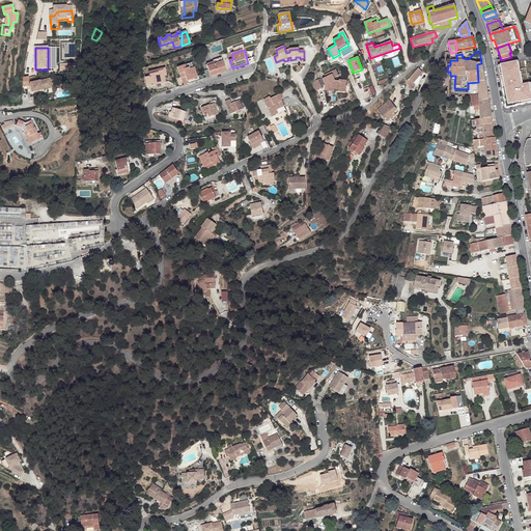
[(206,64),(211,76),(226,71),(223,61),(214,64),(213,62),(206,64)]
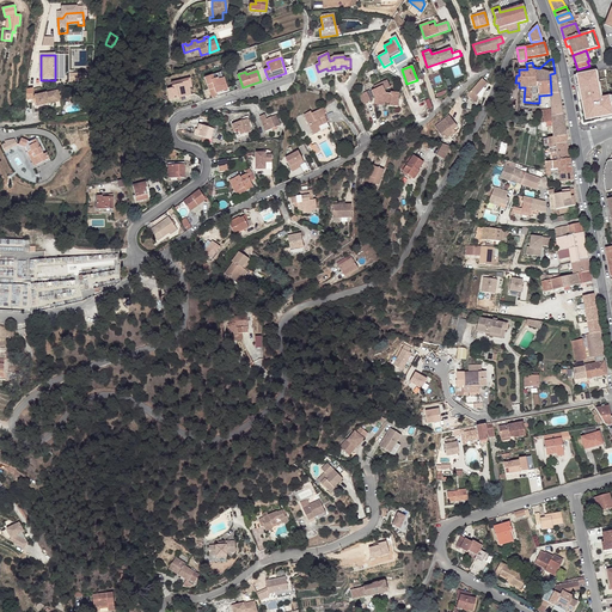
[(204,78),(207,85),(213,84),(212,80),(218,78),(219,80),(224,78),(221,73),(204,78)]
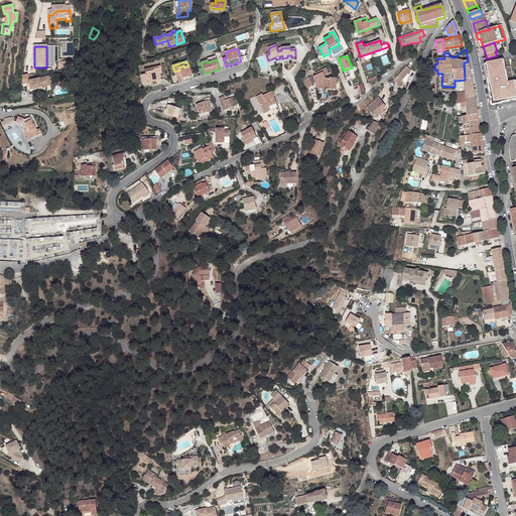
[(465,80),(472,79),(468,61),(464,62),(465,80)]
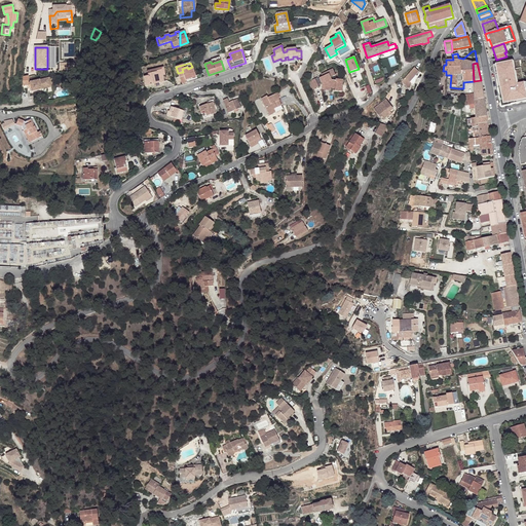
[(493,66),(496,81),(510,78),(506,63),(493,66)]
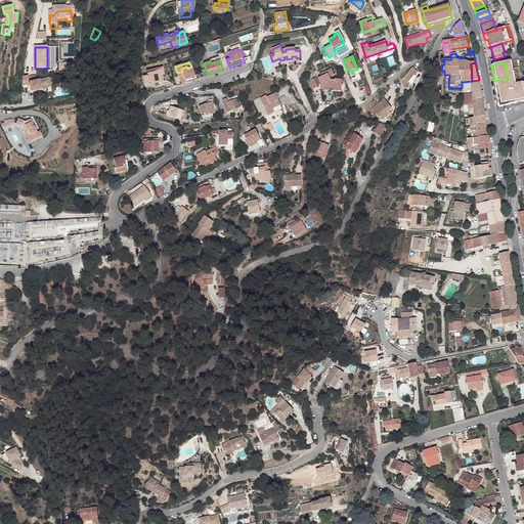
[(161,70),(162,76),(165,75),(163,67),(146,71),(147,74),(161,70)]
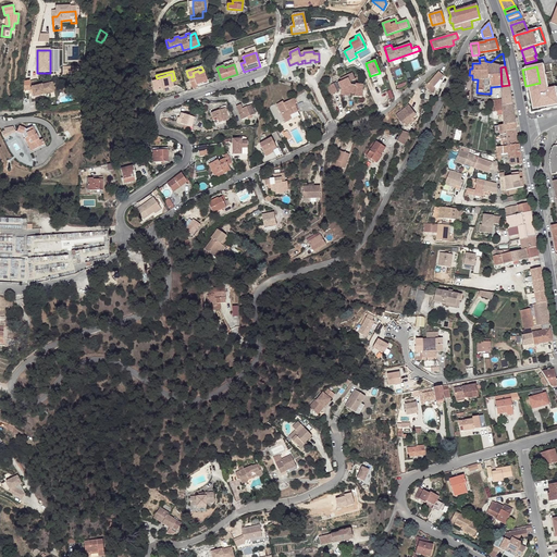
[(207,82),(203,71),(199,73),(198,71),(193,73),(194,76),(188,77),(193,89),(198,87),(197,85),(207,82)]
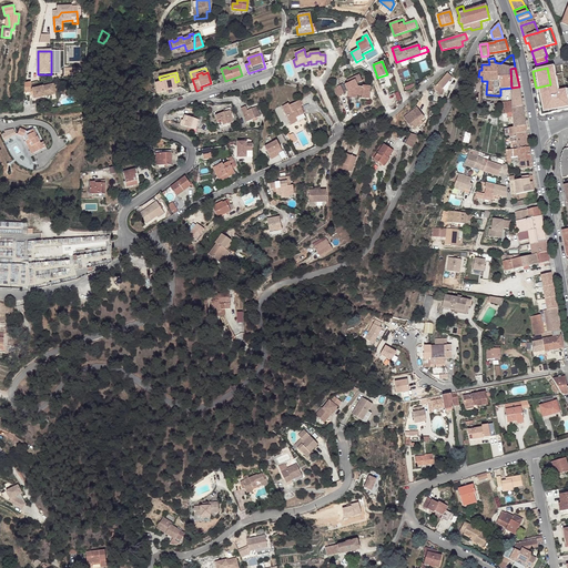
[(447,73),(434,88),(438,92),(437,94),(443,95),(444,91),(442,89),(452,78),(447,73)]
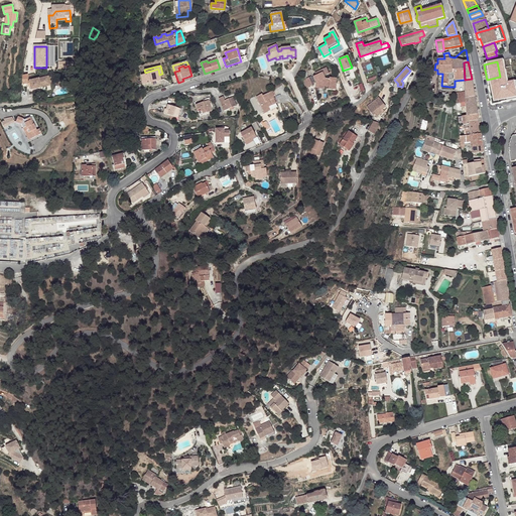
[(161,81),(159,75),(158,69),(145,73),(145,75),(141,76),(143,85),(161,81)]
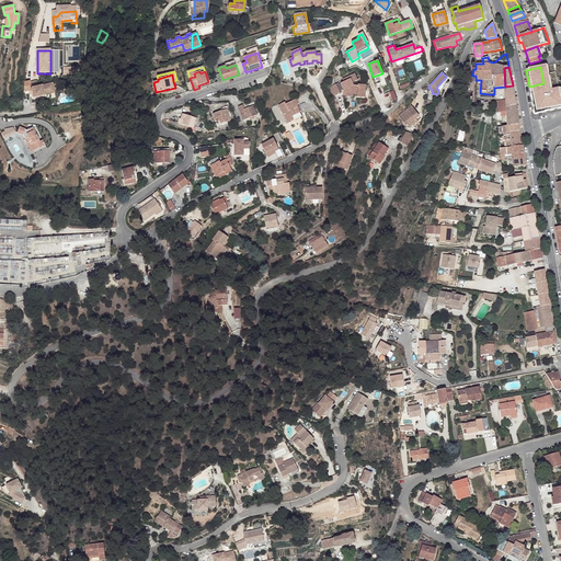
[(355,75),(343,79),(344,82),(341,83),(344,91),(344,95),(347,95),(347,94),(353,95),(353,94),(357,94),(357,98),(365,99),(366,86),(358,84),(358,86),(353,86),(352,83),(357,80),(355,75)]
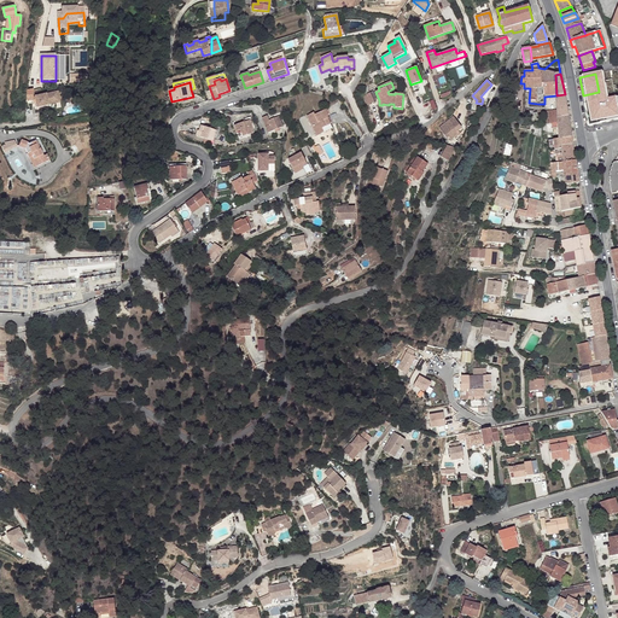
[(35,95),(38,106),(54,103),(53,93),(35,95)]
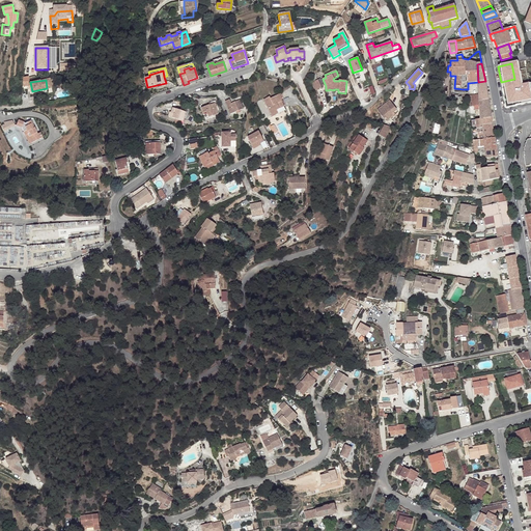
[(312,82),(315,90),(323,88),(319,80),(312,82)]
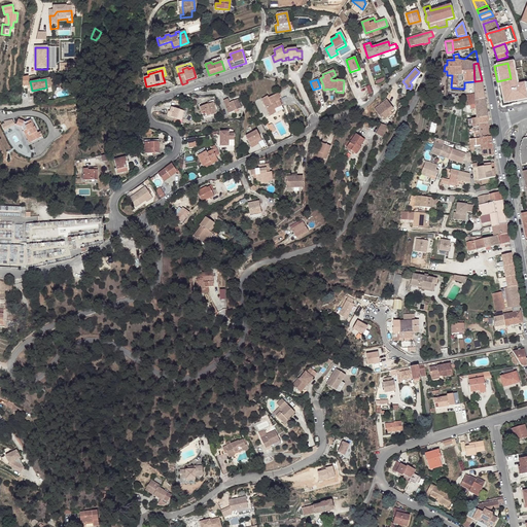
[(475,101),(485,100),(483,88),(475,88),(475,94),(475,101)]
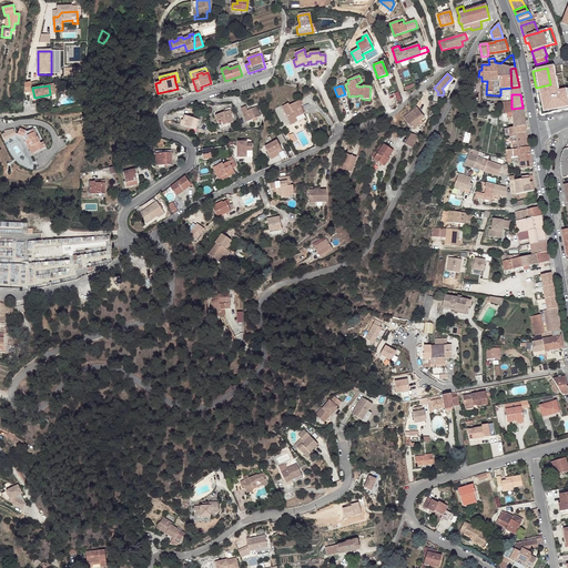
[(296,119),(305,114),(301,108),(303,107),(301,101),(291,105),(290,104),(283,107),(292,125),(298,122),(296,119)]
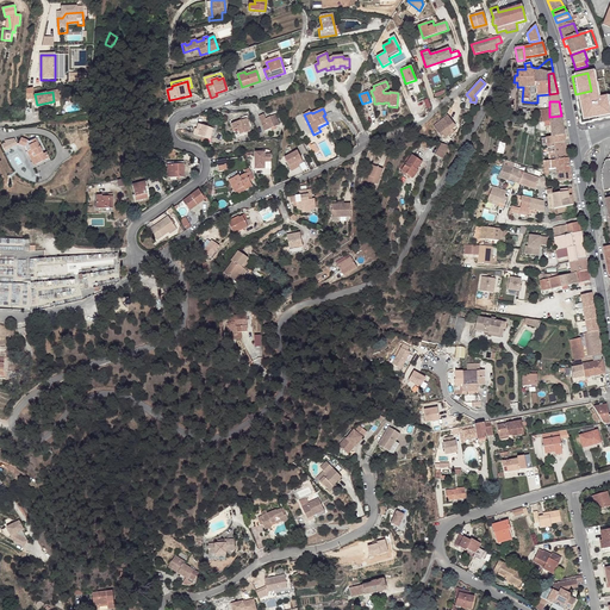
[(522,110),(521,119),(530,122),(531,118),(529,118),(530,112),(527,111),(527,110),(522,110)]
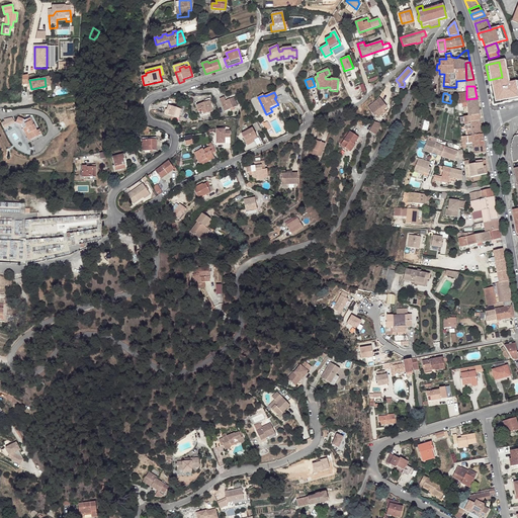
[(224,97),(220,99),(225,111),(231,109),(235,107),(238,106),(235,98),(226,101),(224,97)]
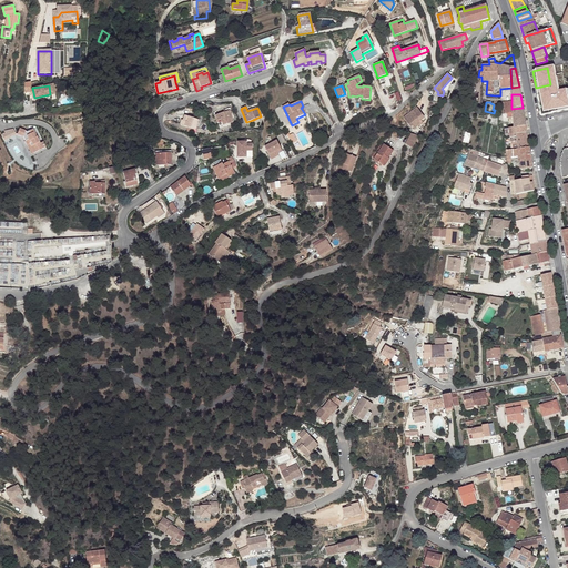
[(418,122),(424,119),(416,108),(403,118),(411,128),(413,127),(415,129),(421,125),(418,122)]
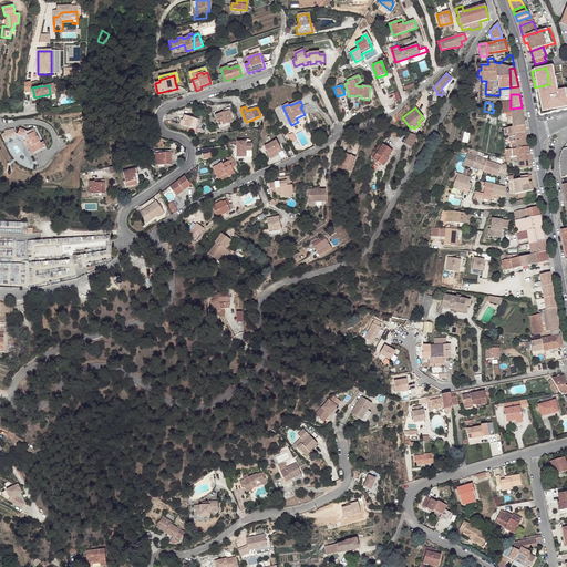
[(513,127),(525,126),(522,107),(511,109),(512,113),(512,117),(513,127)]
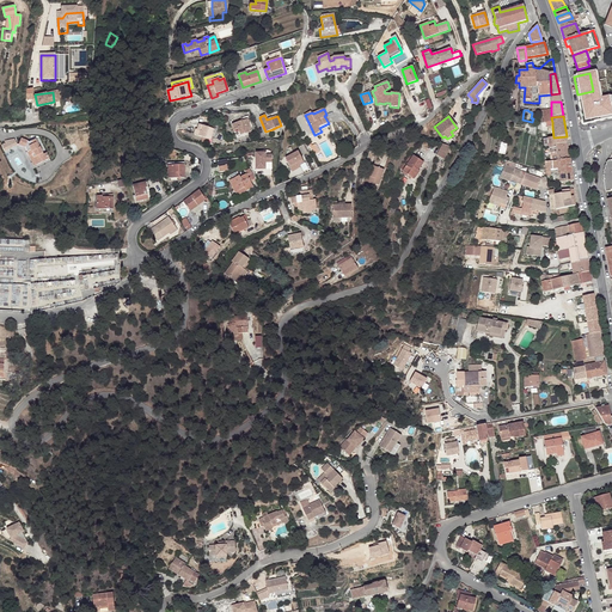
[(248,120),(242,122),(232,124),(233,130),(238,129),(240,135),(251,132),(248,120)]
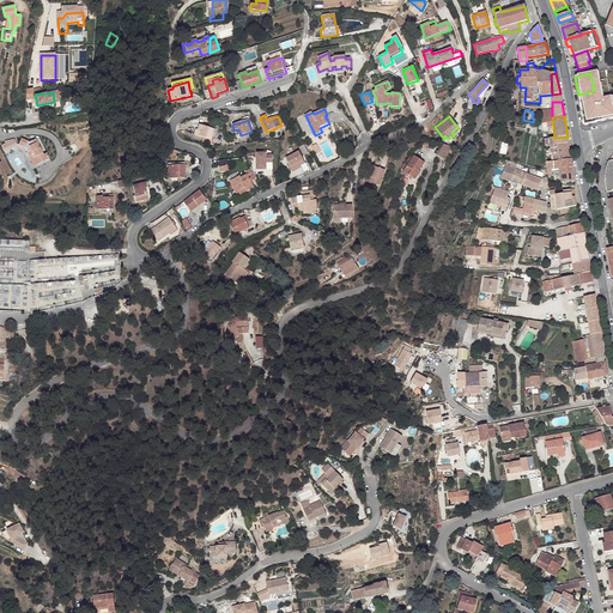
[(212,140),(214,131),(204,127),(202,132),(195,129),(194,135),(212,140)]
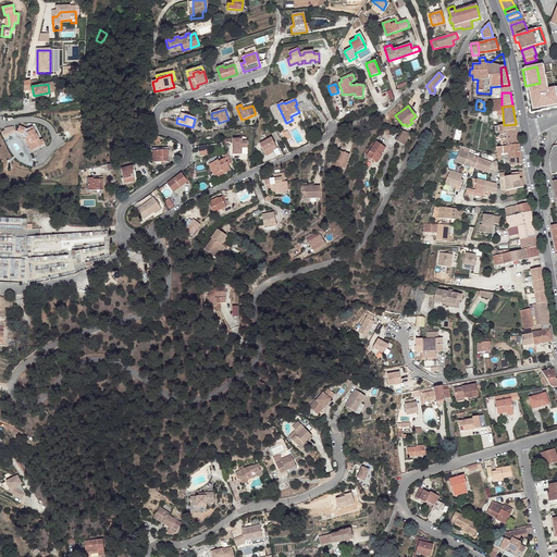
[(499,126),(504,125),(503,115),(498,116),(498,120),(493,121),(493,122),(494,126),(499,126)]
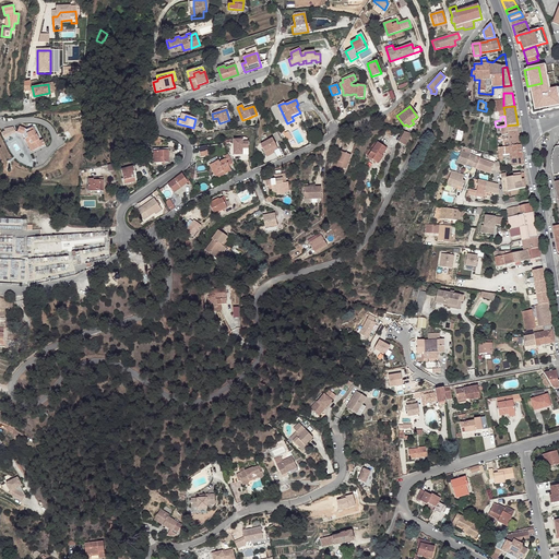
[(507,132),(519,131),(518,125),(506,126),(501,127),(502,137),(508,135),(507,132)]
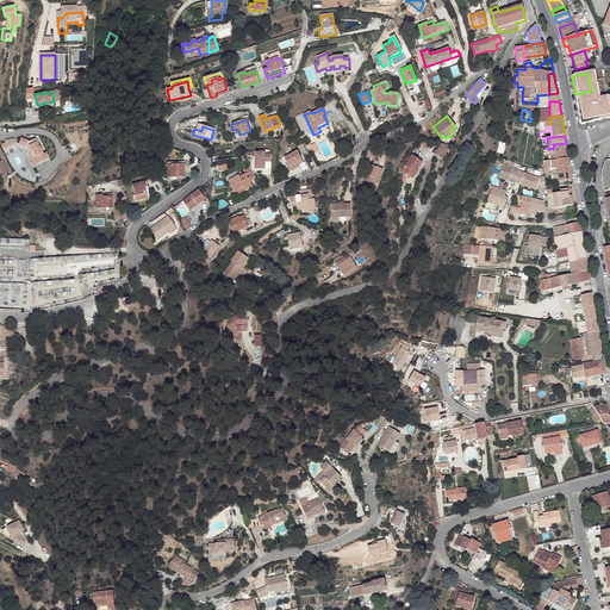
[(4,150),(18,145),(16,138),(1,142),(4,150)]
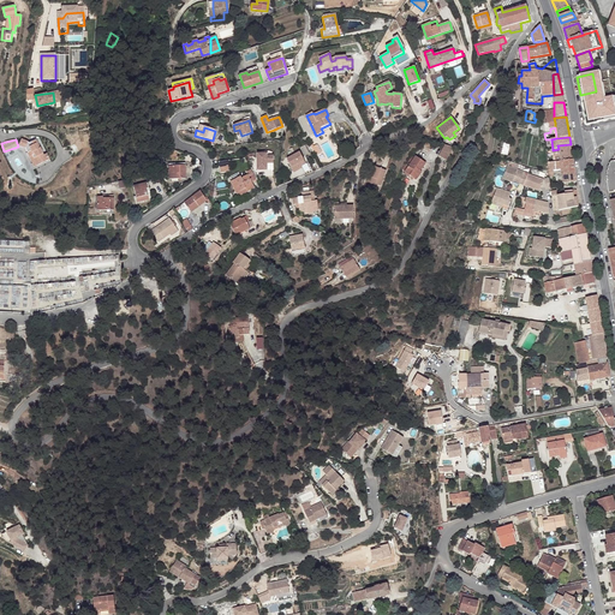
[(25,148),(30,157),(33,156),(37,166),(49,160),(47,154),(45,155),(36,141),(30,143),(21,139),(19,145),(25,148)]
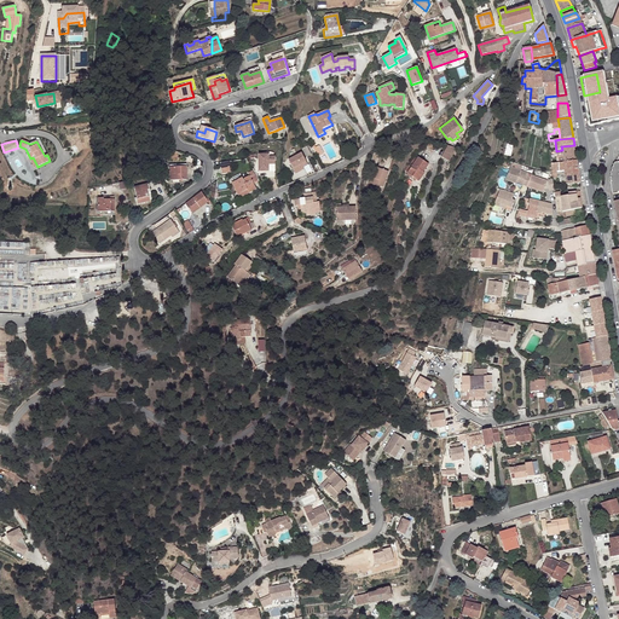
[(562,154),(563,162),(577,161),(574,145),(561,146),(562,150),(562,154)]
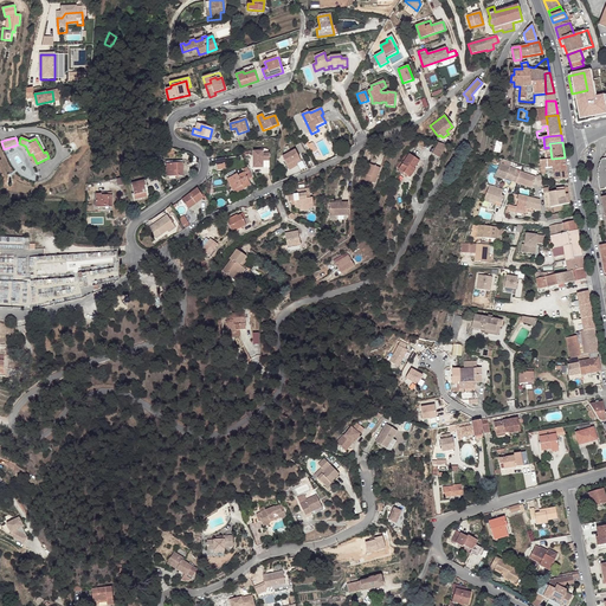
[(446,146),(439,143),(432,154),(440,159),(446,146)]
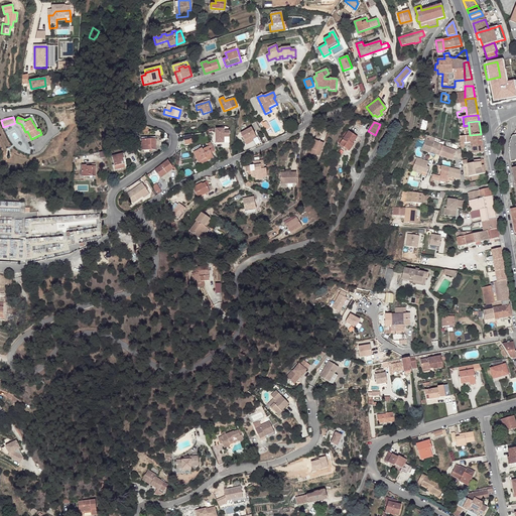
[(252,128),(241,134),(246,143),(253,140),(250,133),(254,132),(252,128)]
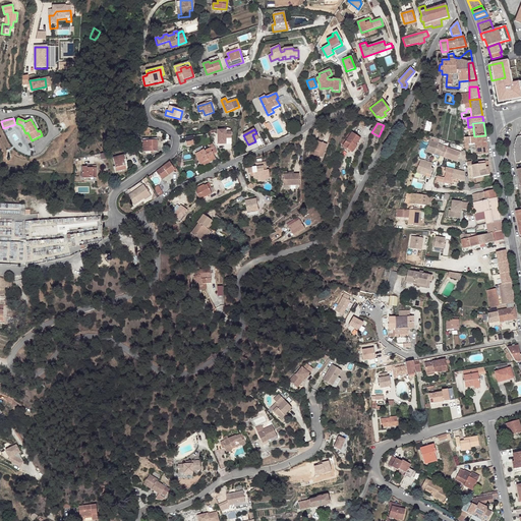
[(218,145),(231,145),(231,132),(225,132),(225,130),(220,130),(218,130),(218,145)]
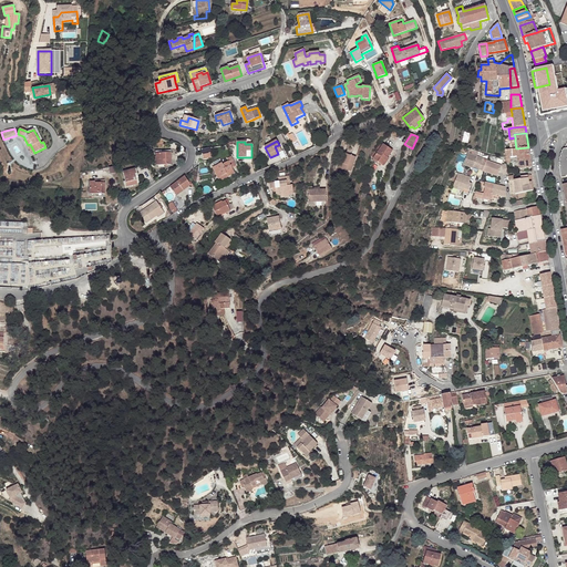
[(373,160),(381,164),(383,161),(387,163),(390,160),(388,158),(393,151),(383,144),(383,145),(381,143),(377,150),(379,152),(378,153),(375,152),(372,157),(374,158),(373,160)]
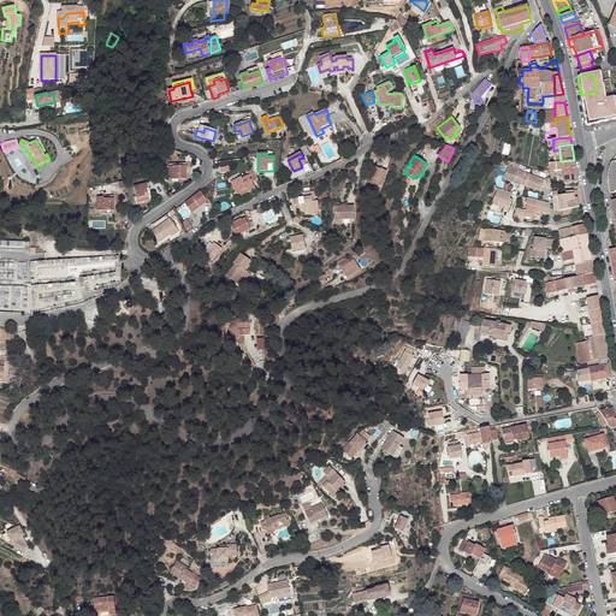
[(221,173),(231,172),(230,160),(220,161),(221,173)]
